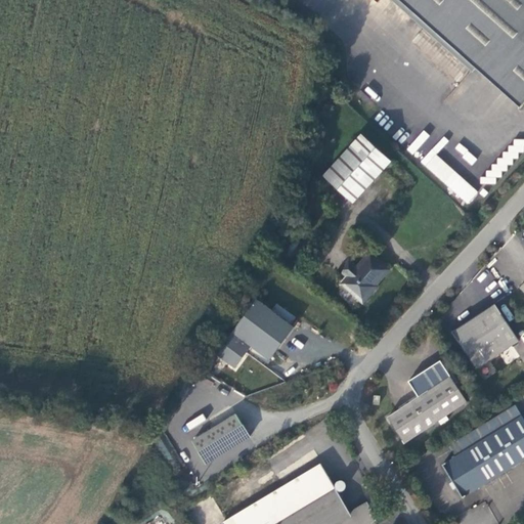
[(523,0),(399,0),(520,107),(523,103),(523,0)]
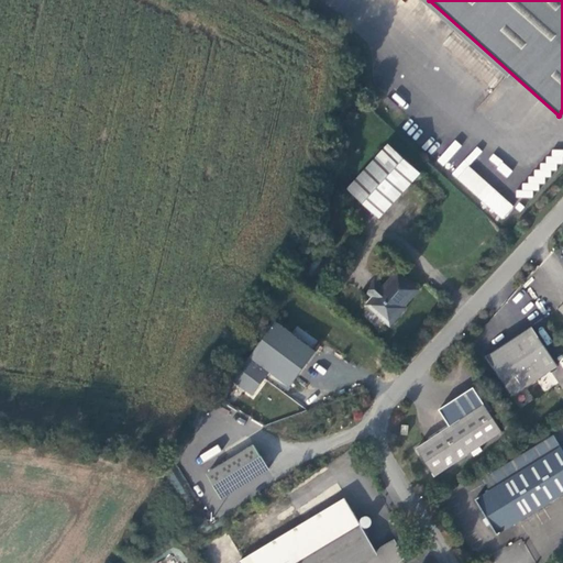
[(379,220),(420,173),(386,143),(345,190),(379,220)]
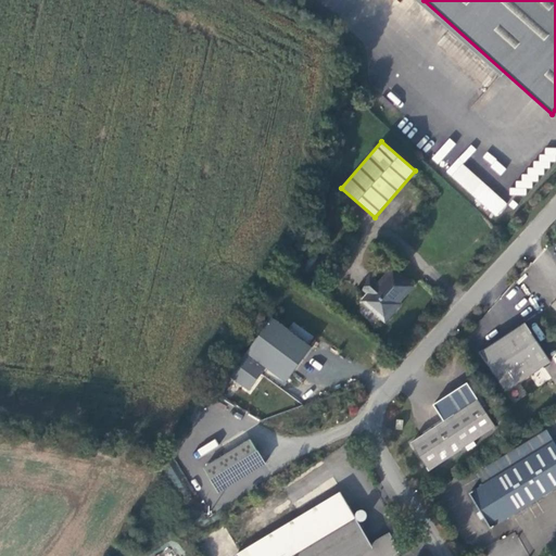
[(531,160),(529,175),(518,174),(517,188),(509,187),(509,194),(526,196),(527,187),(534,188),(535,174),(546,175),(547,161),(555,161),(555,148),(543,147),(542,161),(531,160)]
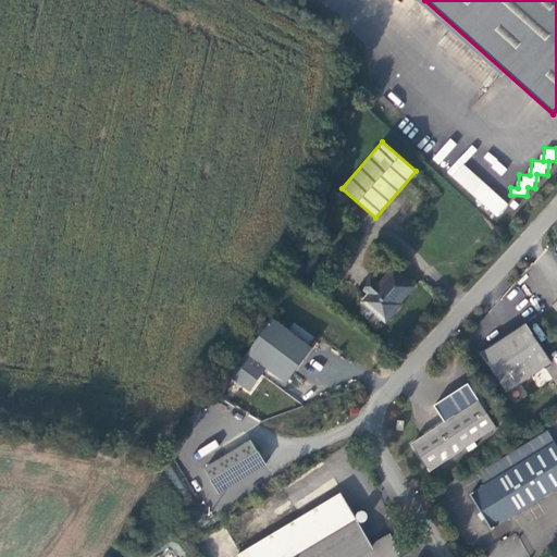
[(509,201),(458,162),(447,175),(498,215),(509,201)]
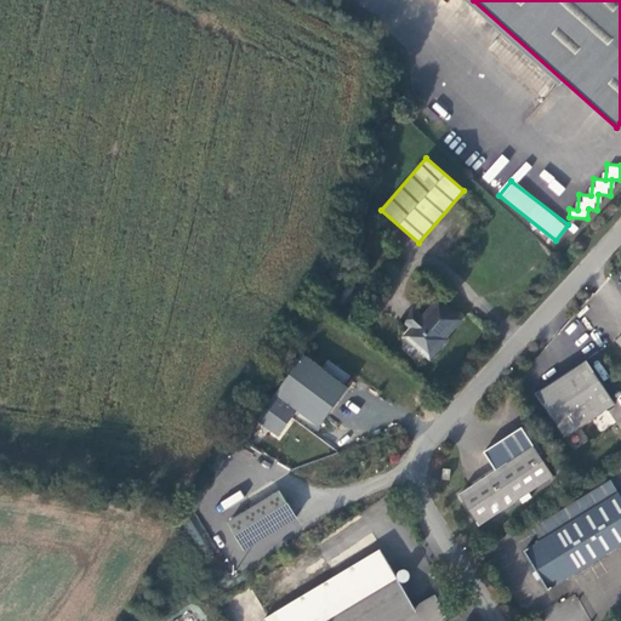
[(410,331),(404,337),(426,358),(433,357),(444,345),(444,339),(460,322),(439,301),(422,319),(425,322),(414,334),(410,331)]
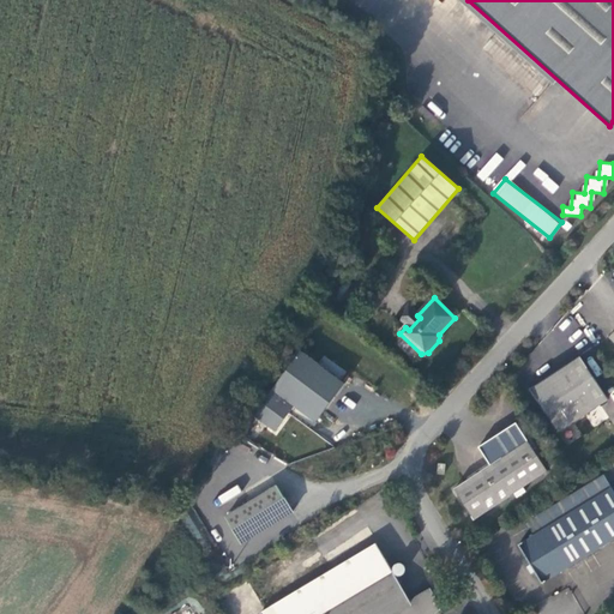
[(292,409),(314,425),(344,381),(300,351),(253,417),(275,433),(292,409)]
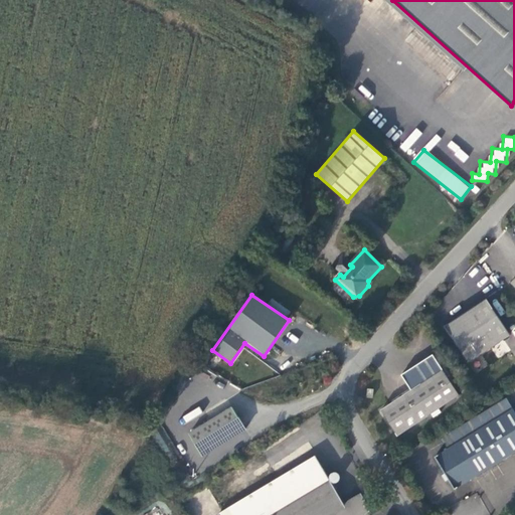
[(492,297),(450,323),(474,359),(514,332),(492,297)]
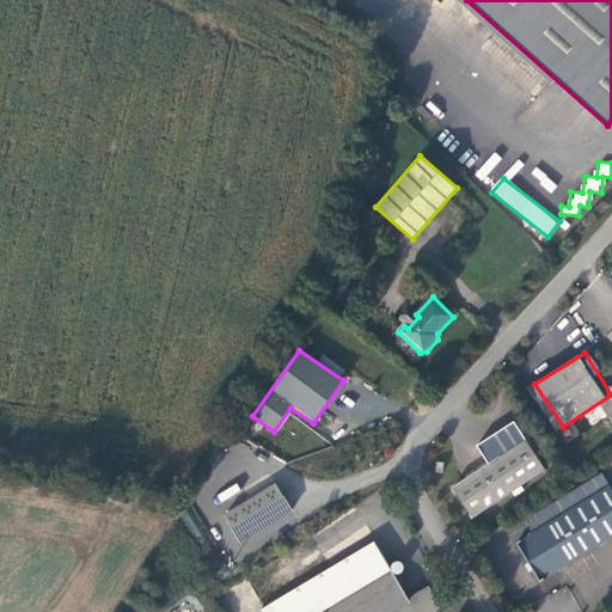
[(494,464),(458,488),(476,515),(550,467),(520,422),(483,446),(494,464)]
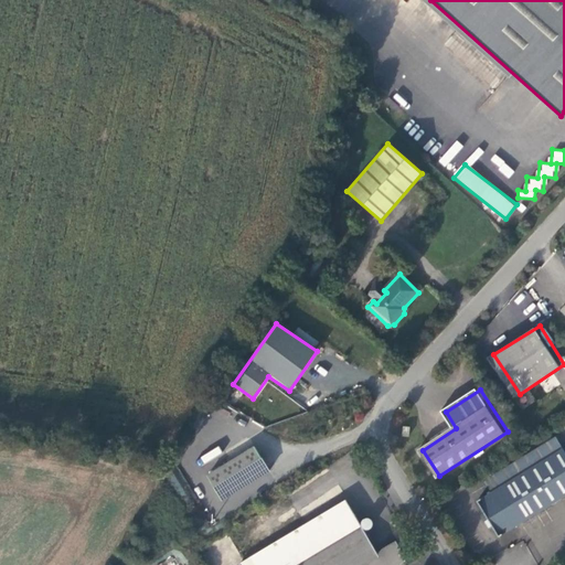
[(496,490),(481,500),(502,534),(564,493),(564,444),(560,436),(489,478),(496,490)]
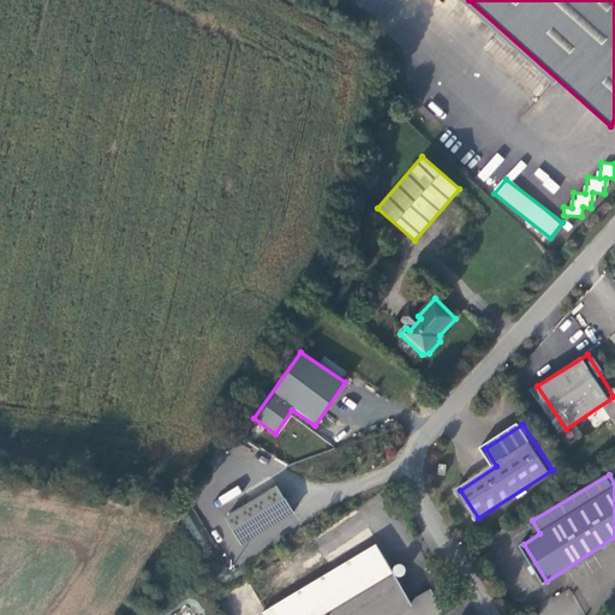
[(284,487),(228,518),(244,544),(299,511),(284,487)]
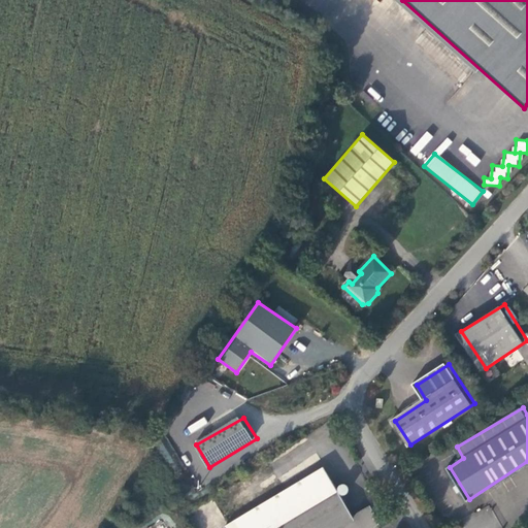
[(239,522),(242,527),(267,527),(339,486),(328,468),(239,522)]
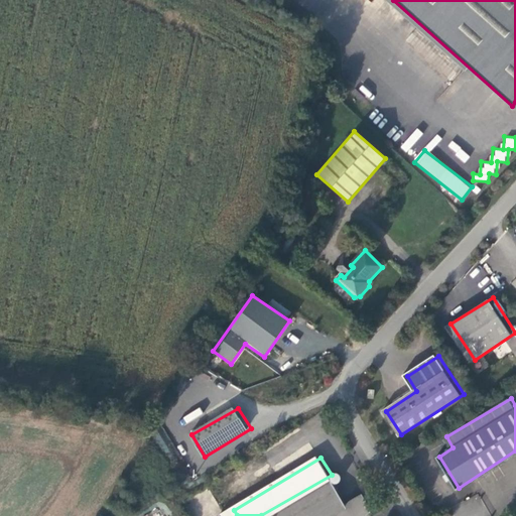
[(351,505),(332,475),(261,515),(365,515),(377,509),(368,496),(351,505)]
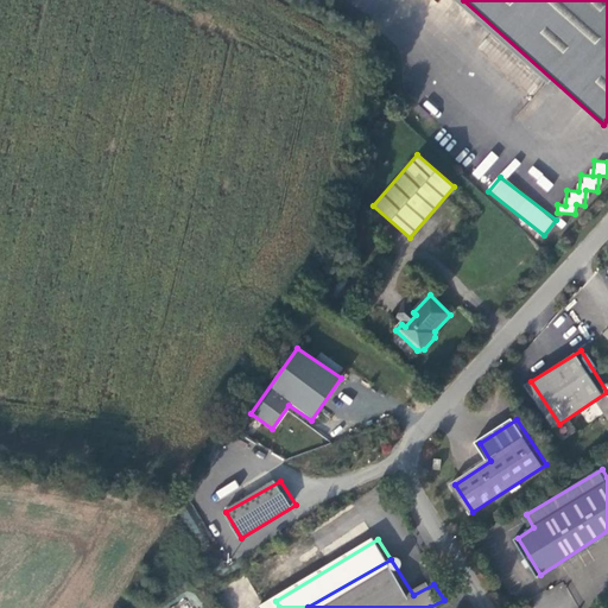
All buildings are outlined.
